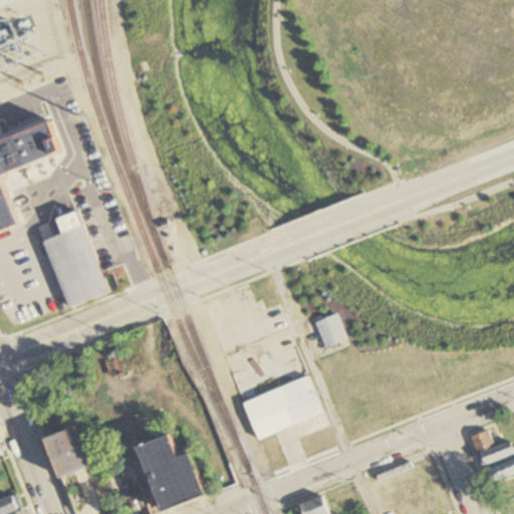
[(0,230),(15,224),(0,185),(0,171),(54,150),(42,120),(0,137),(0,230)]
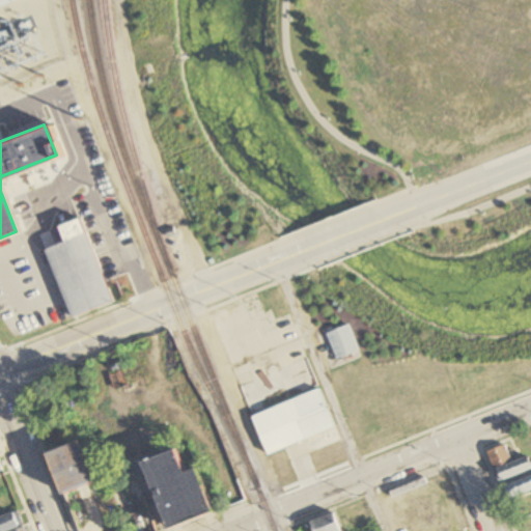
[(45,248),(70,312),(72,315),(113,300),(105,278),(79,214),(60,221),(55,223),(62,242),(45,248)]
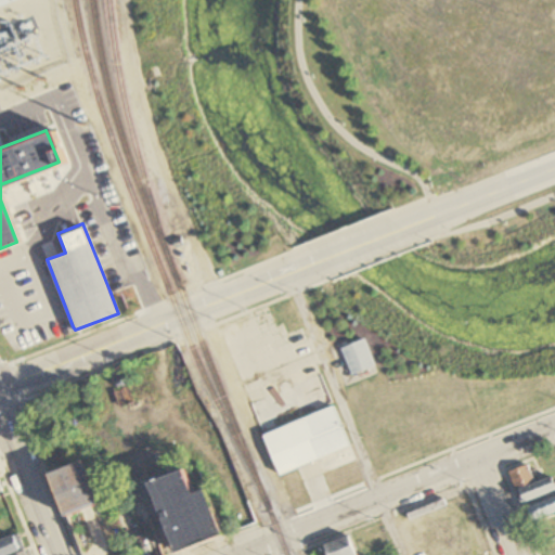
[(338,347),(349,375),(376,364),(364,336),(338,347)]
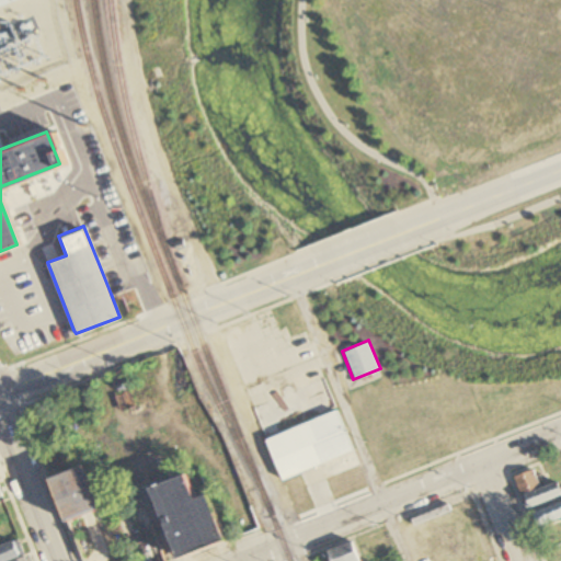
[(263,437),(281,479),(354,448),(338,407),(263,437)]
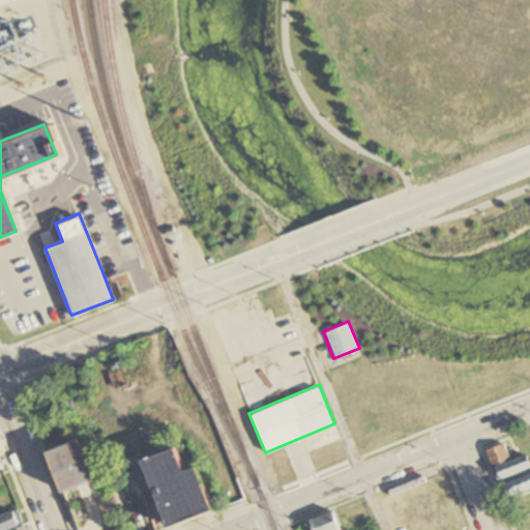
[(45,449),(61,491),(92,478),(76,437),(45,449)]
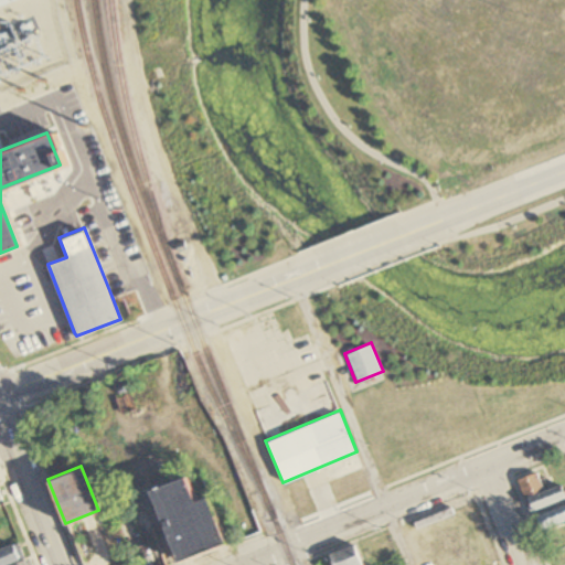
[(514,477),(522,498),(543,489),(535,469),(514,477)]
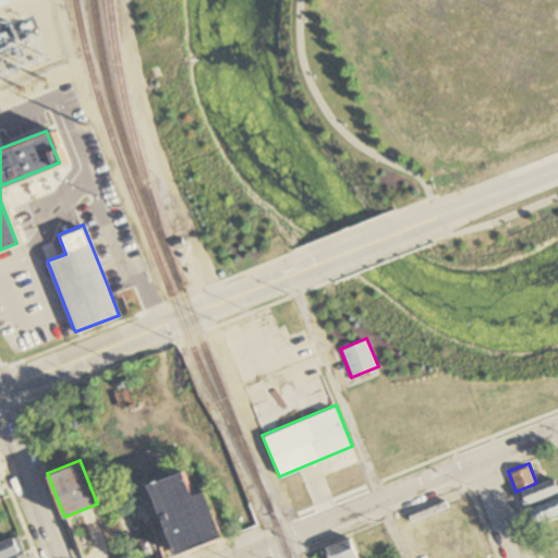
[(146,486),(172,554),(221,535),(204,489),(189,495),(180,473),(146,486)]
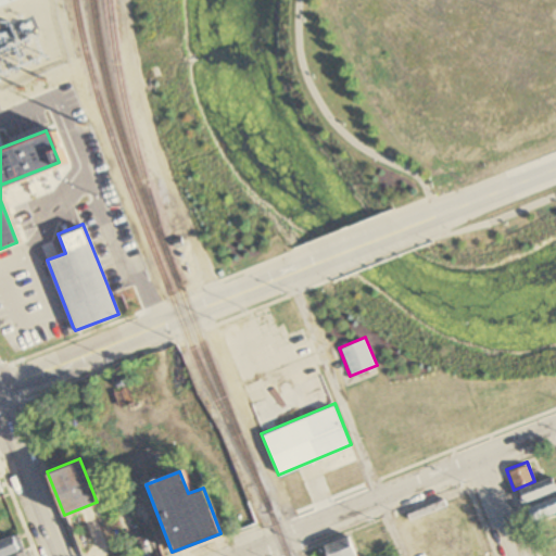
[(518,491),(522,504),(555,490),(555,484),(553,478),(518,491)]
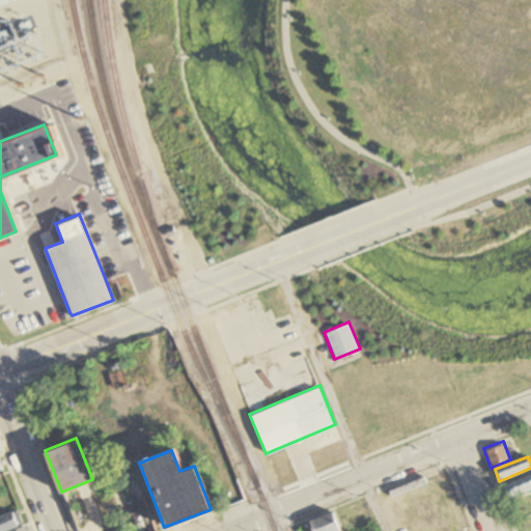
[(530,476),(530,492),(512,499),(507,485),(530,476)]
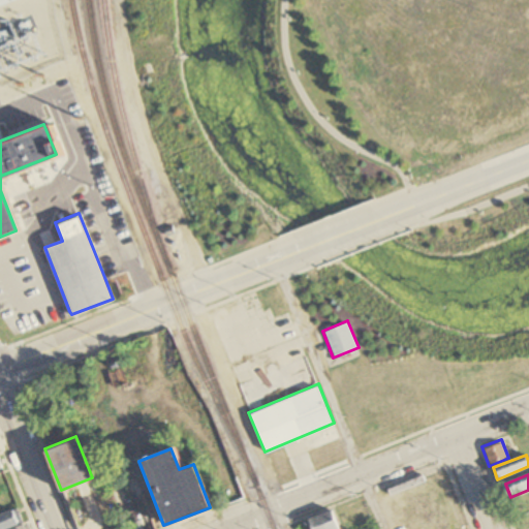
[(332,507),(339,528),(311,528),(307,518),(332,507)]
